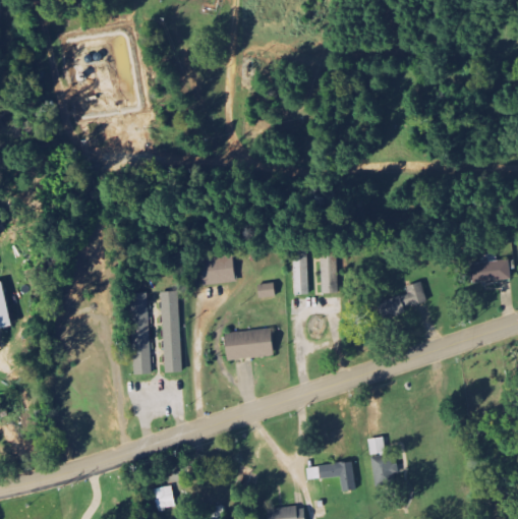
[(204,285),(235,281),(232,255),(199,260),(204,285)]
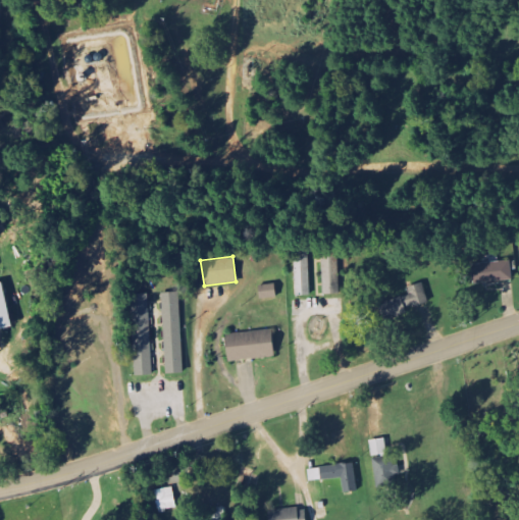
[(307,257),(293,257),(294,290),(297,290),(297,295),(308,295),(307,257)]
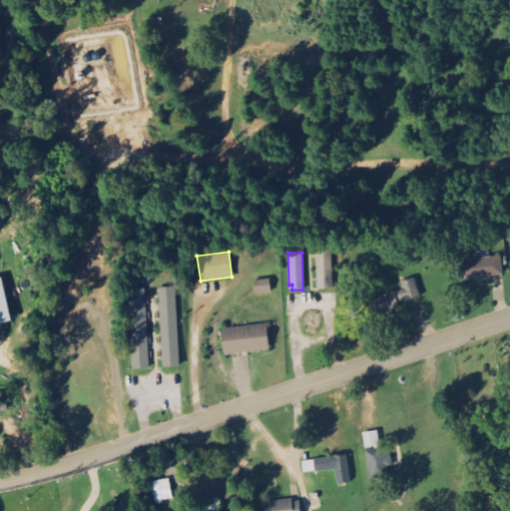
[(315,252),(316,288),(332,288),(331,252),(315,252)]
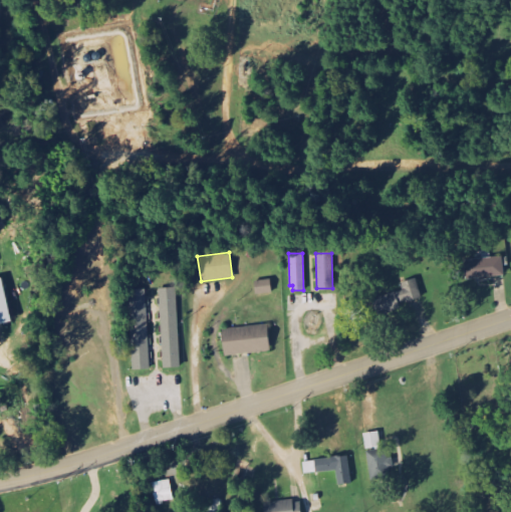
[(465,257),(466,277),(502,276),(502,256),(465,257)]
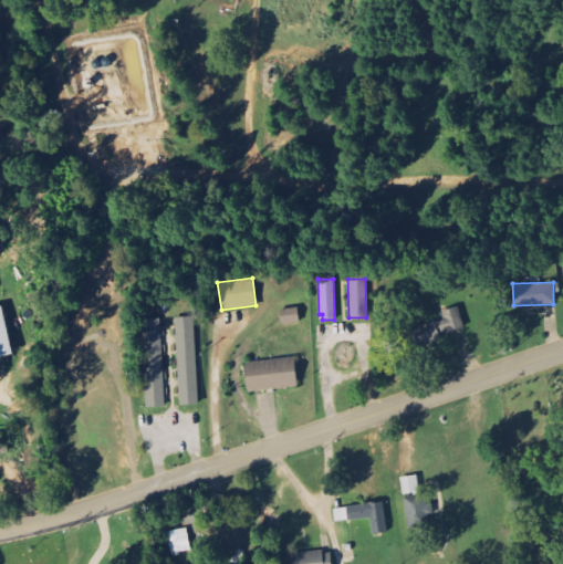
[(0,355),(12,353),(1,305),(0,305),(0,355)]
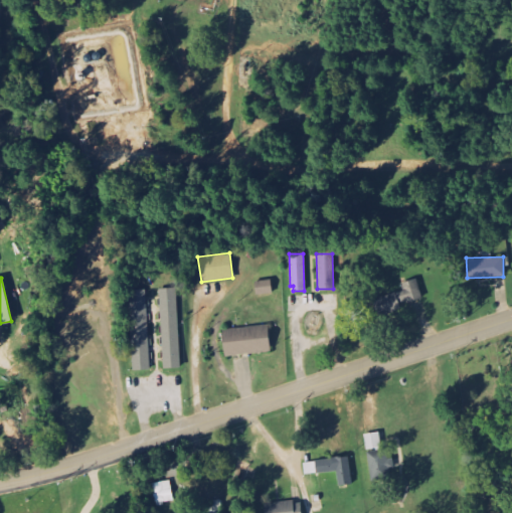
[(373,297),(377,314),(400,309),(399,303),(420,298),(415,278),(399,282),(401,291),(373,297)]
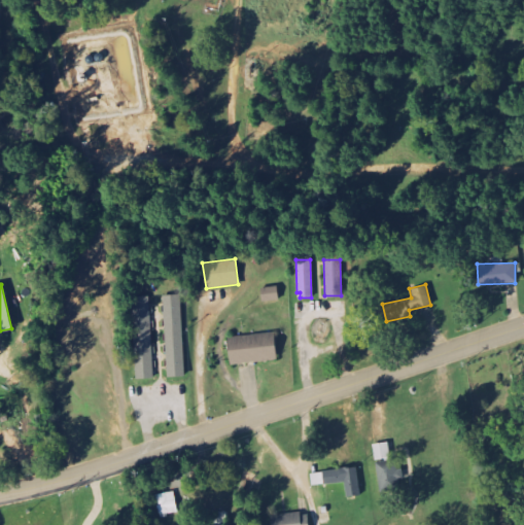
[(262,302),(278,299),(276,285),(259,288),(262,302)]
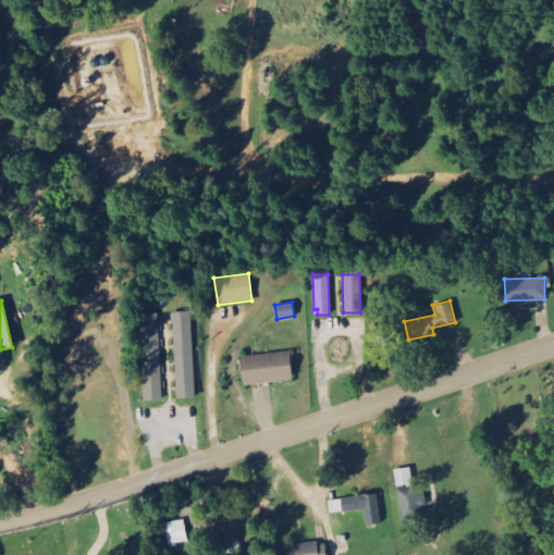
[(171,311),(175,398),(194,397),(191,310),(171,311)]
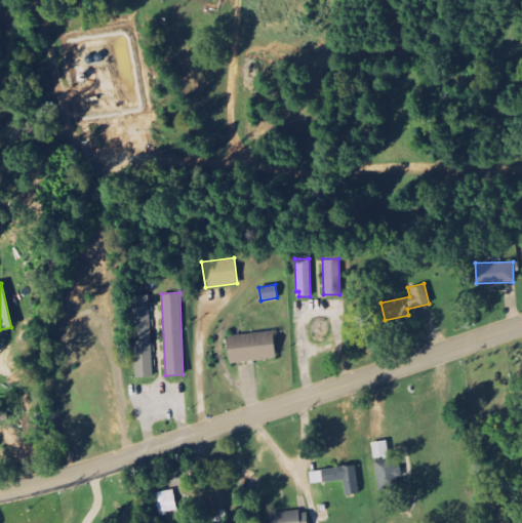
[(148,294),(130,295),(133,377),(151,377),(148,294)]
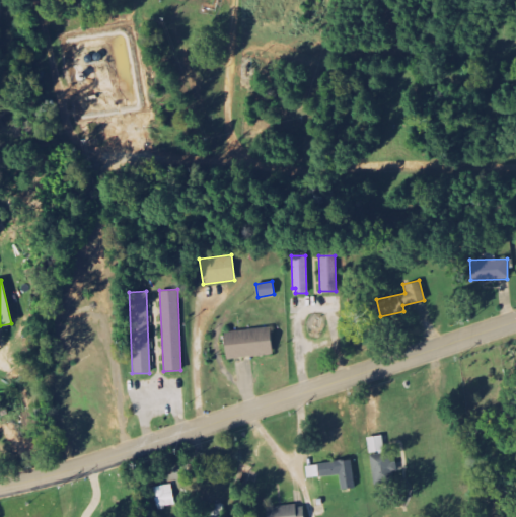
[(273,355),(271,327),(223,330),(225,357),(273,355)]
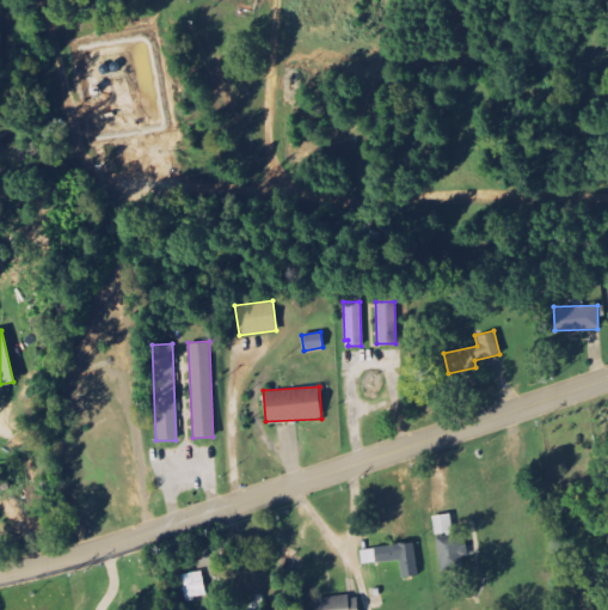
[(433,516),(438,569),(464,566),(460,532),(452,534),(449,513),(433,516)]
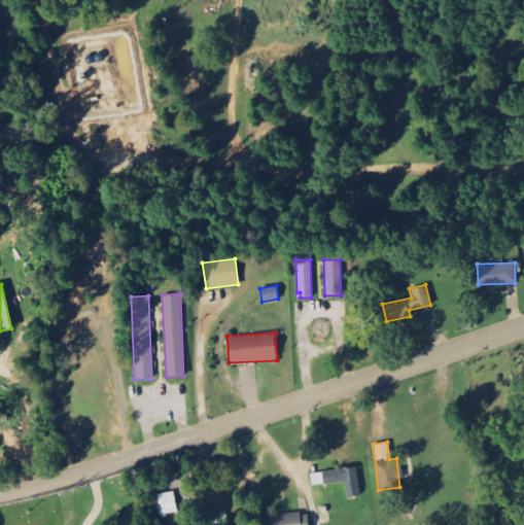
[(359,495),(355,466),(309,474),(311,486),(343,481),(346,497),(359,495)]
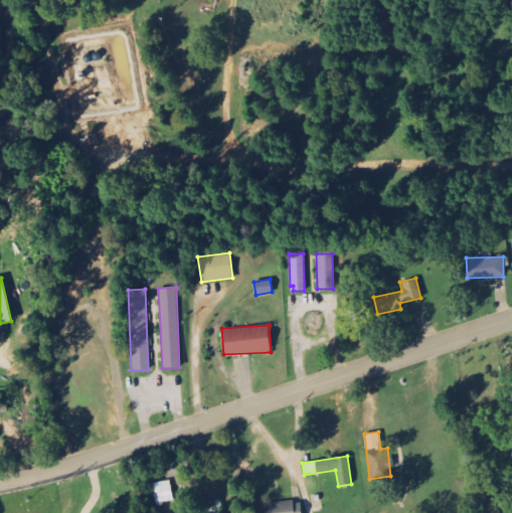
[(153,504),(172,501),(169,480),(150,483),(153,504)]
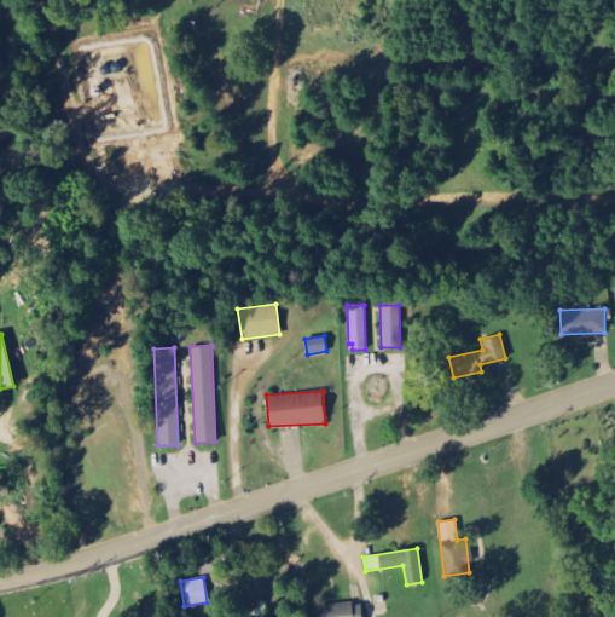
[(317,616),(361,616),(360,601),(317,605),(317,616)]
